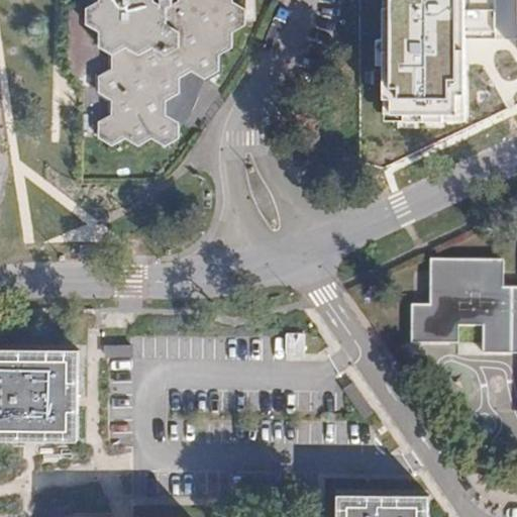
[(94,0),(94,3),(87,7),(87,24),(100,31),(100,46),(111,55),(110,68),(98,75),(98,92),(110,100),(110,112),(98,120),(98,136),(105,144),(124,137),(137,144),(149,137),(164,145),(177,137),(177,120),(165,113),(166,100),(178,93),(179,79),(192,72),(207,80),(221,70),(221,60),(233,47),(234,34),(247,26),(247,10),(234,4),(234,0),(94,0)]
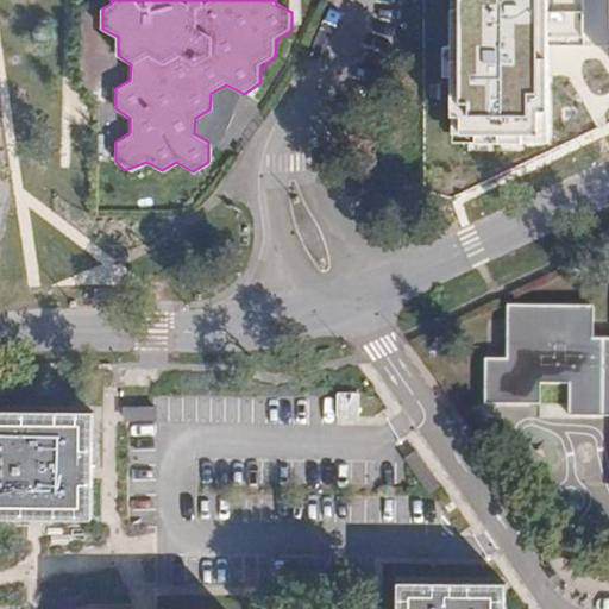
[(608,0),(457,0),(456,137),(547,138),(548,46),(608,46),(608,0)]
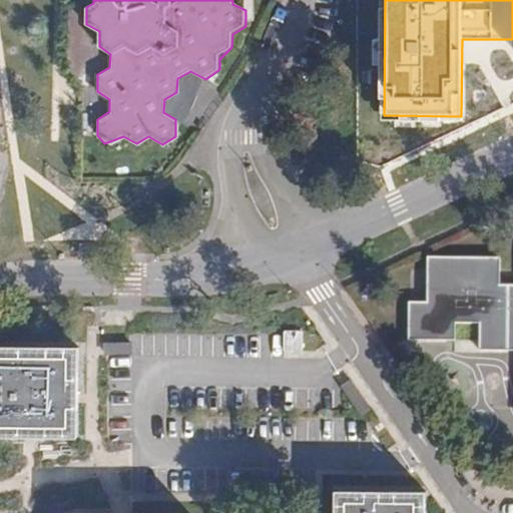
[(512,299),(501,300),(500,273),(430,273),(430,318),(412,319),(411,355),(457,355),(456,336),(482,336),(483,362),(512,362),(512,299)]
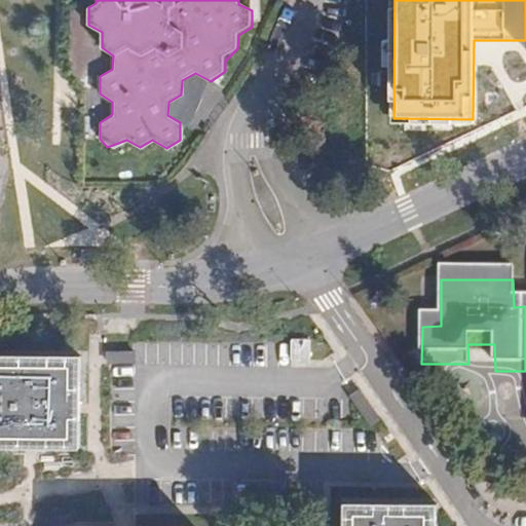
[(81,361),(0,359),(0,450),(31,451),(82,451),(81,361)]
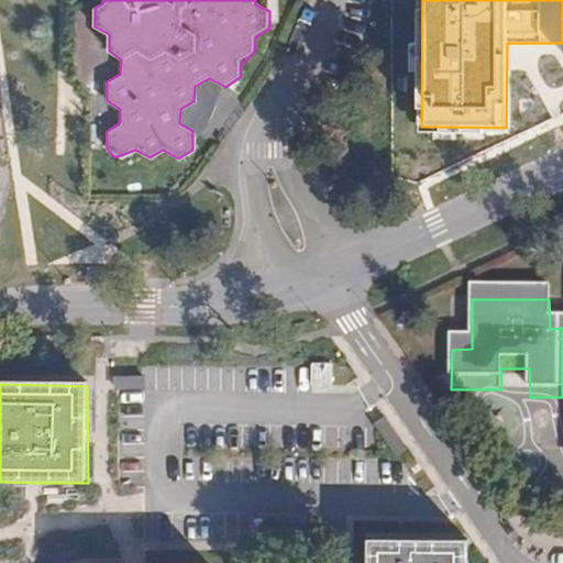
[(466,562),(467,530),(370,528),(374,562),(466,562)]
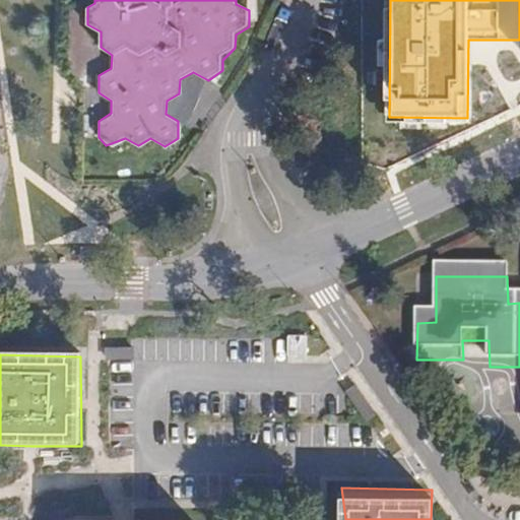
[(196,519),(197,514),(75,511),(75,519),(196,519)]
